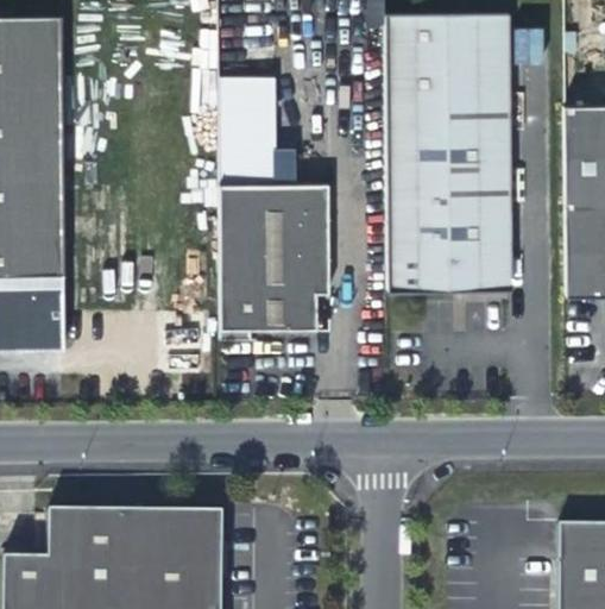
[(509,13),(386,14),(389,294),(511,293),(509,13)]
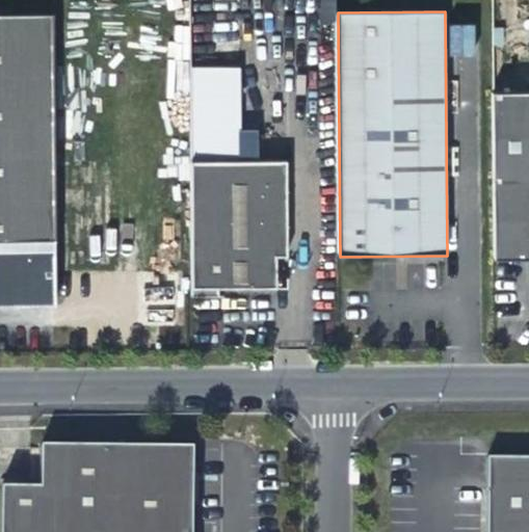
[(0,17),(0,306),(57,307),(55,17),(0,17)]
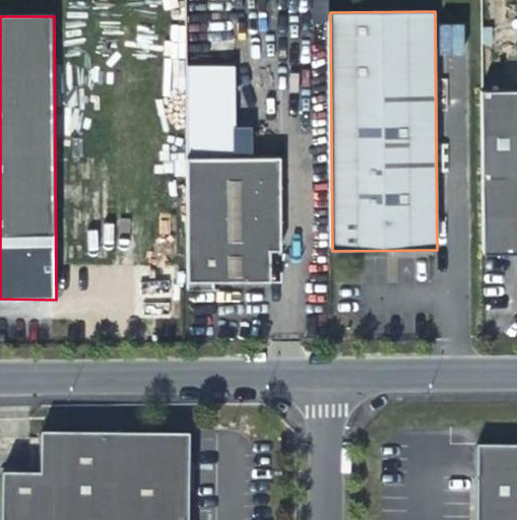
[(442,25),(443,52),(466,50),(464,24),(442,25)]
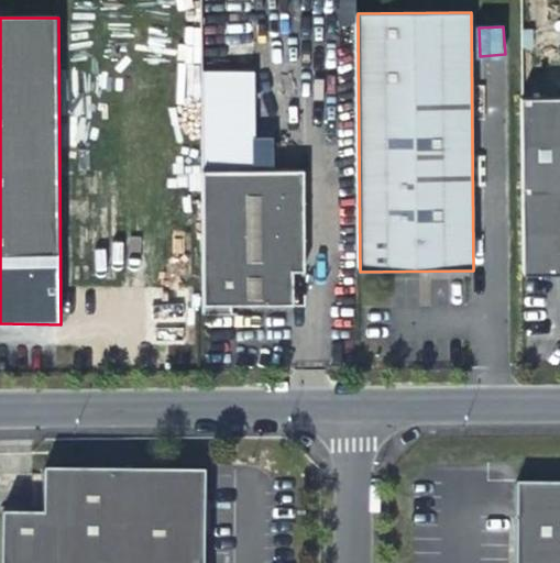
[(559,99),(524,99),(525,276),(559,276),(559,99)]
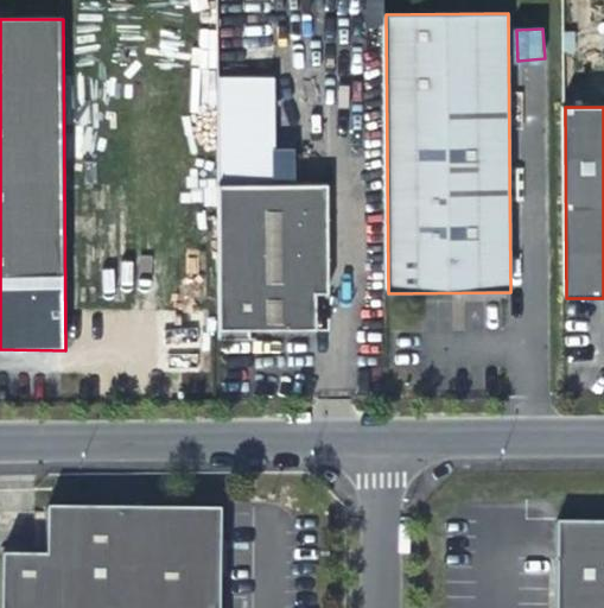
[(218,184),(220,340),(243,340),(243,329),(315,328),(315,292),(328,292),(326,184),(218,184)]
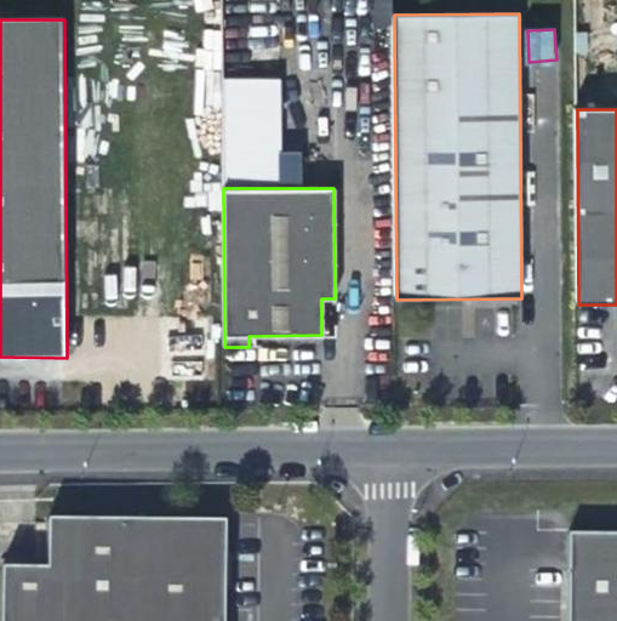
[(1,567),(0,620),(223,620),(224,517),(50,516),(50,567),(1,567)]
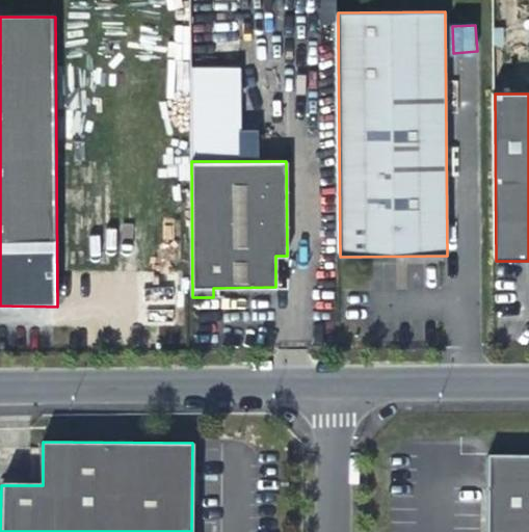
[(528,463),(490,463),(488,531),(528,531),(528,463)]
